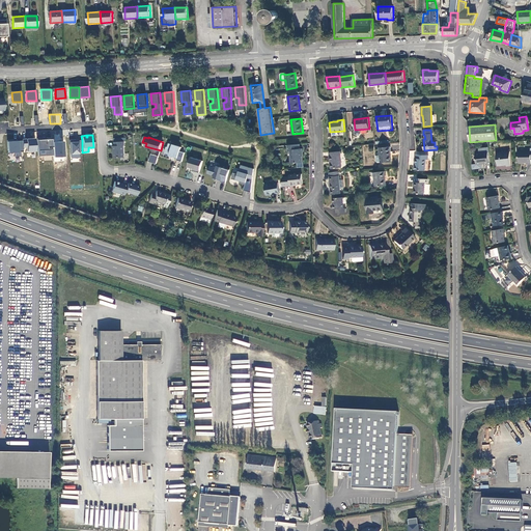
[(36,139),(37,156),(53,155),(52,142),(52,138),(36,139)]
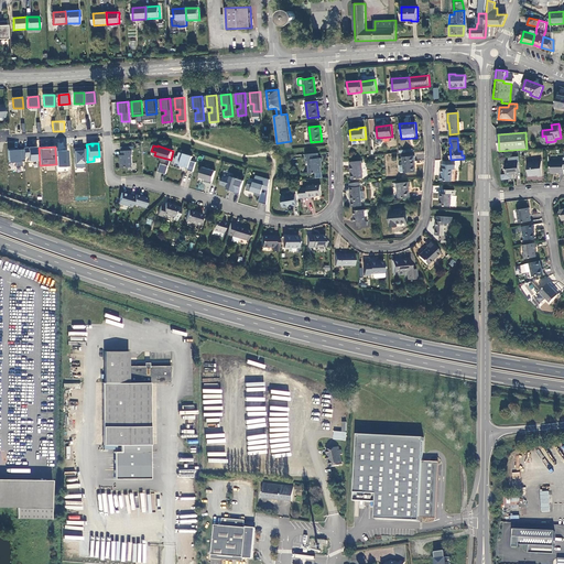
[(28,156),(29,161),(38,160),(36,148),(23,148),(23,150),(23,156),(28,156)]
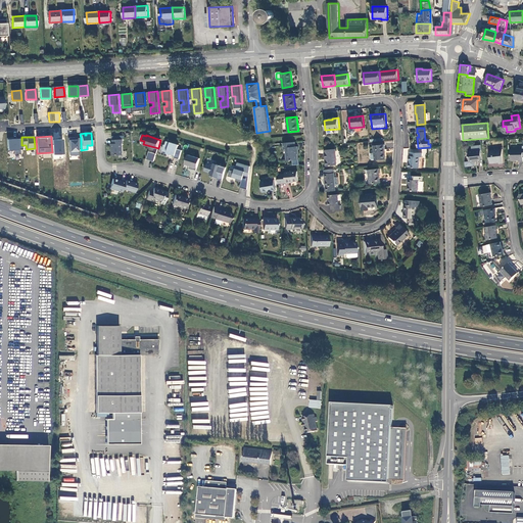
[(21,139),(16,139),(16,138),(7,138),(7,150),(13,150),(14,154),(20,154),(20,150),(22,149),(21,145),(21,139)]
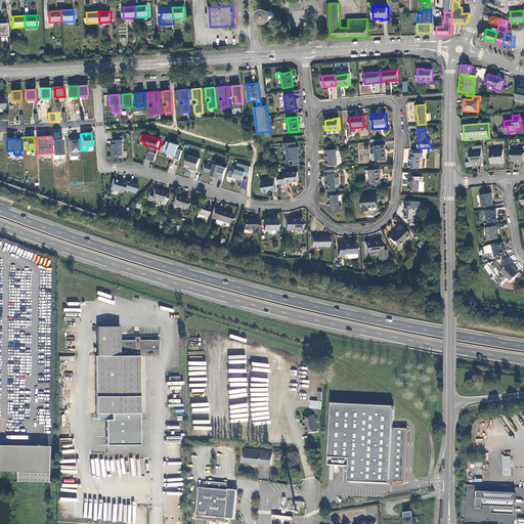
[(78,156),(78,149),(81,149),(81,138),(77,138),(69,138),(70,156),(78,156)]
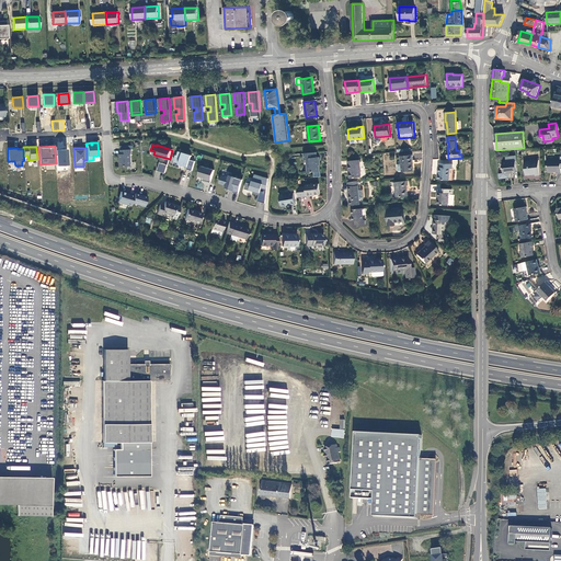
[(132,153),(132,149),(121,150),(121,155),(119,155),(119,160),(121,160),(121,167),(132,165),(132,153)]
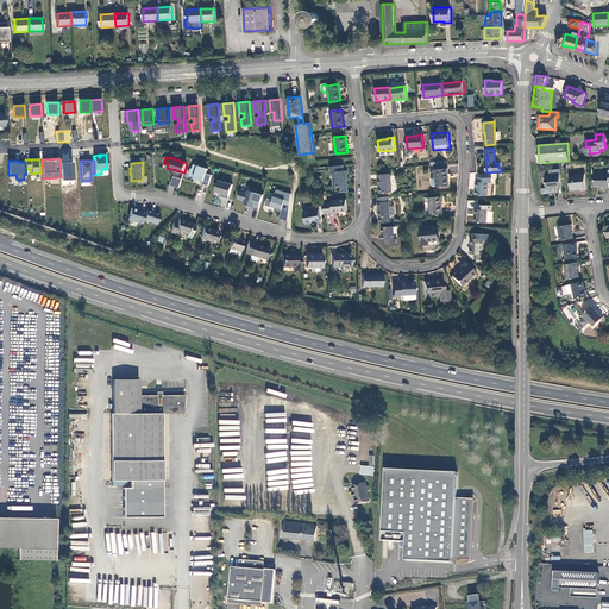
[(71,163),(60,163),(61,177),(61,181),(73,180),(71,163)]
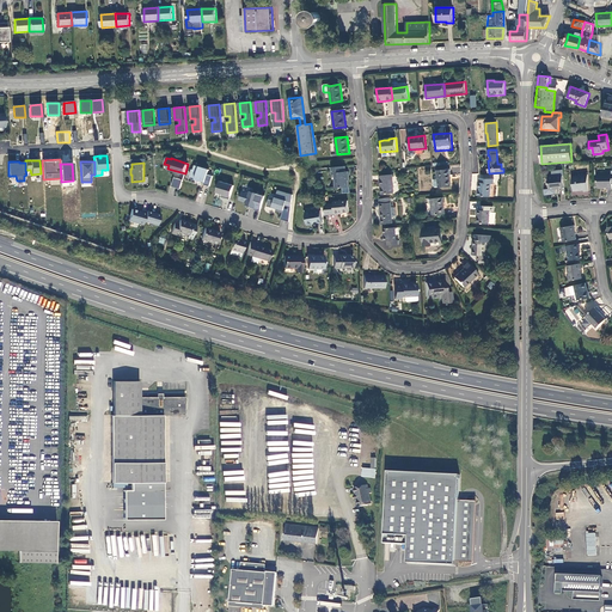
[(195,165),(194,170),(193,170),(190,177),(196,178),(196,179),(204,182),(203,185),(210,187),(213,176),(208,175),(209,170),(195,165)]
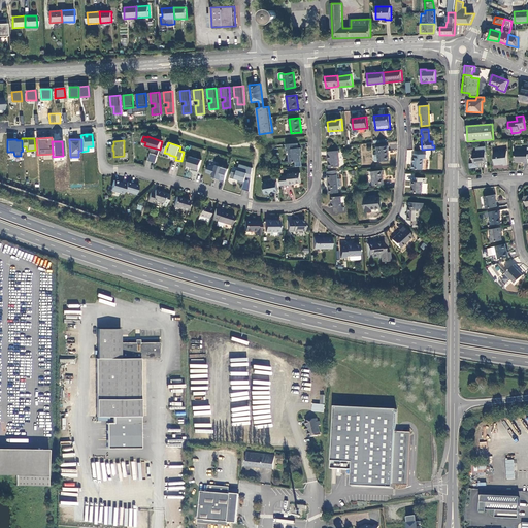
[(297,149),(297,143),(286,144),(287,151),(290,151),(290,162),(300,162),(300,156),(301,156),(300,147),(297,149)]
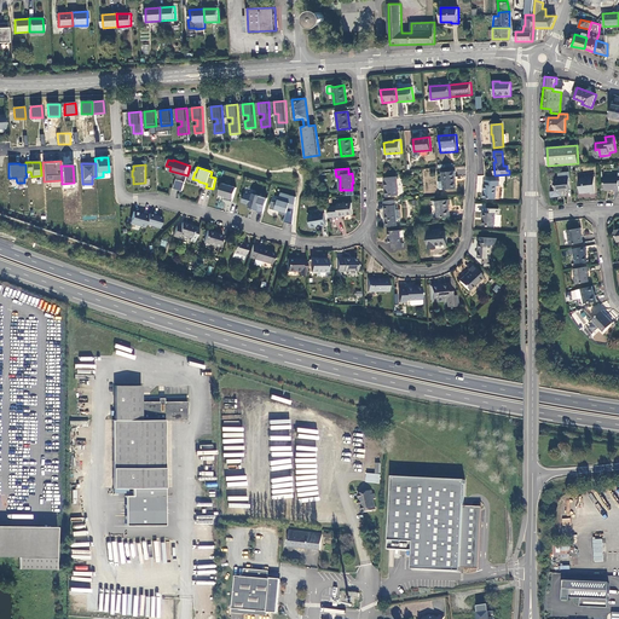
[(444,190),(456,189),(455,171),(443,172),(444,190)]
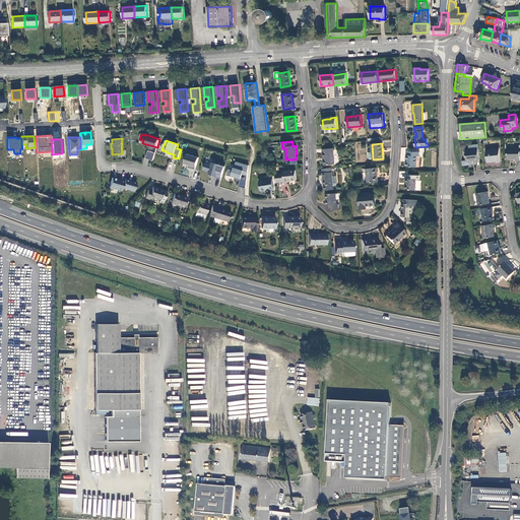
[(479,159),(477,144),(468,145),(469,150),(465,150),(466,160),(462,160),(463,166),(472,165),(471,160),(479,159)]
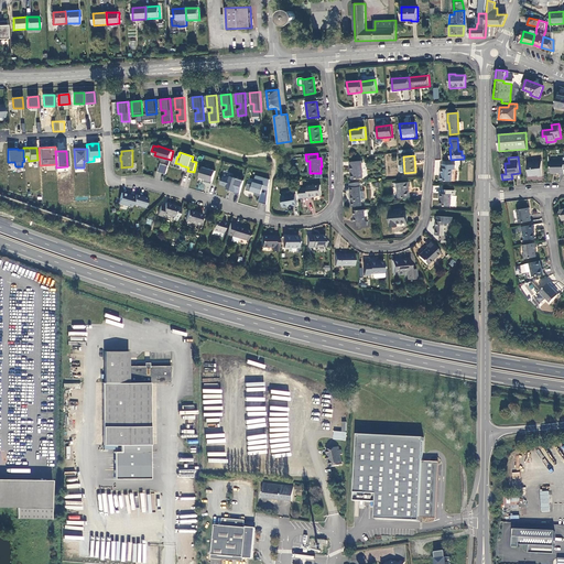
[(563,169),(563,156),(563,158),(563,160),(550,161),(550,173),(560,173),(560,174),(563,174),(563,170),(563,169)]
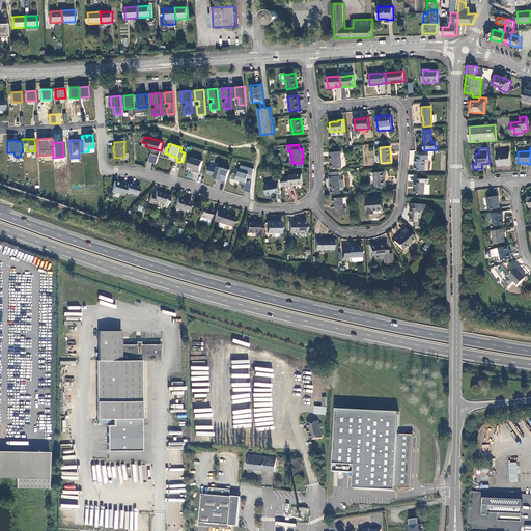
[(331,169),(341,168),(340,151),(329,152),(331,169)]
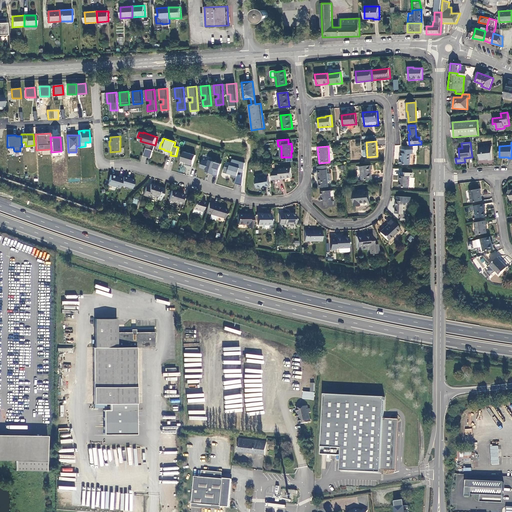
[(492,160),(491,146),(478,147),(480,160),(488,159),(488,160),(492,160)]
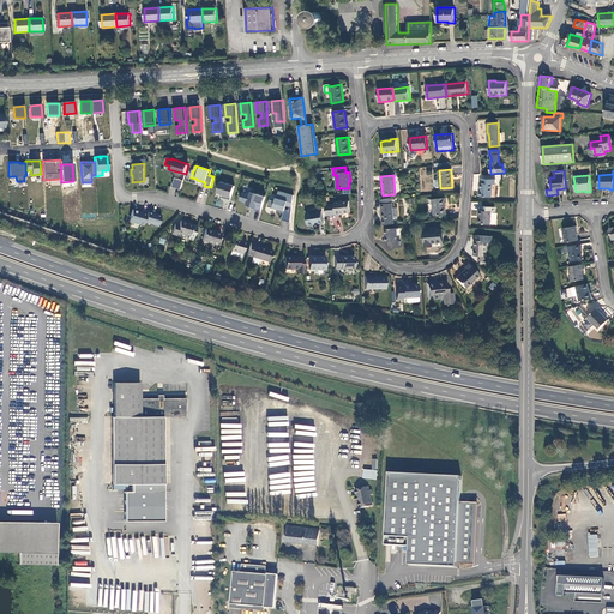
[(181,190),(182,187),(184,181),(175,179),(173,187),(181,190)]
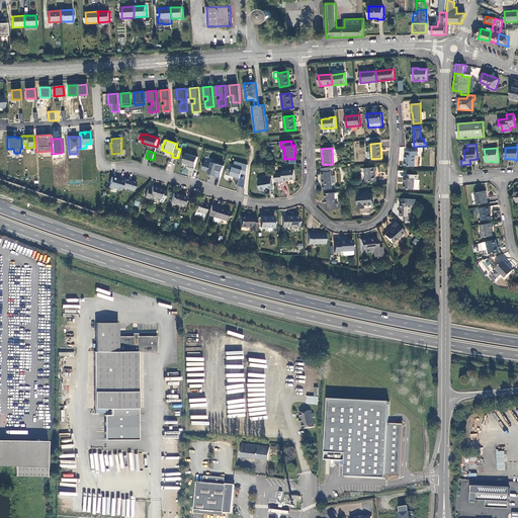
[(406,155),(405,166),(415,167),(416,156),(417,156),(418,152),(407,151),(406,155)]
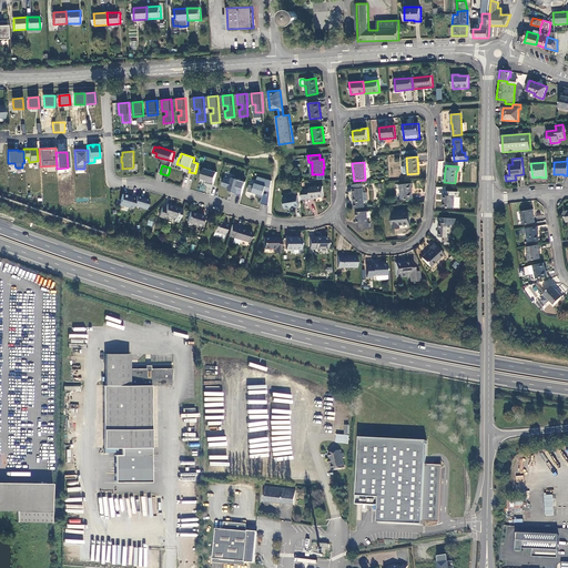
[(213,185),(217,172),(204,169),(201,179),(206,180),(205,182),(213,185)]
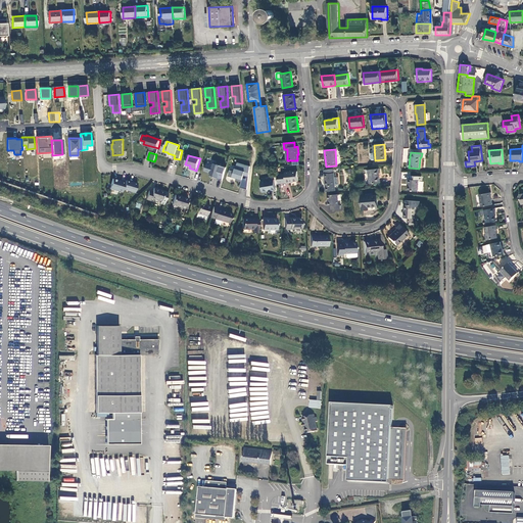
[(211,165),(212,169),(211,171),(208,173),(212,179),(214,178),(216,177),(218,178),(218,179),(218,180),(223,181),(227,168),(218,164),(216,162),(211,165)]
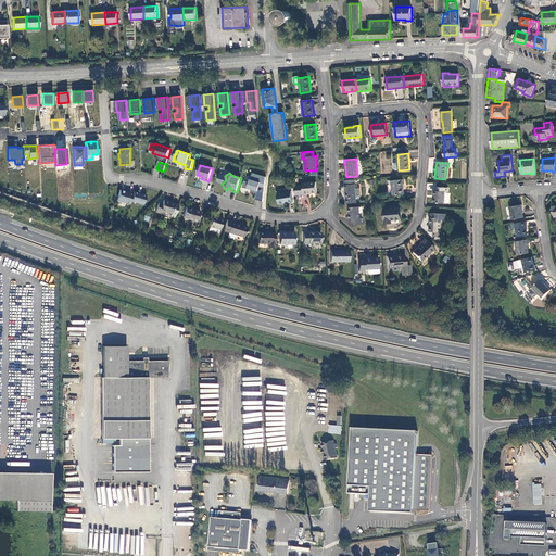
[(263,202),(266,177),(253,174),(251,179),(250,182),(244,181),(242,188),(251,190),(251,191),(257,193),(255,200),(263,202)]
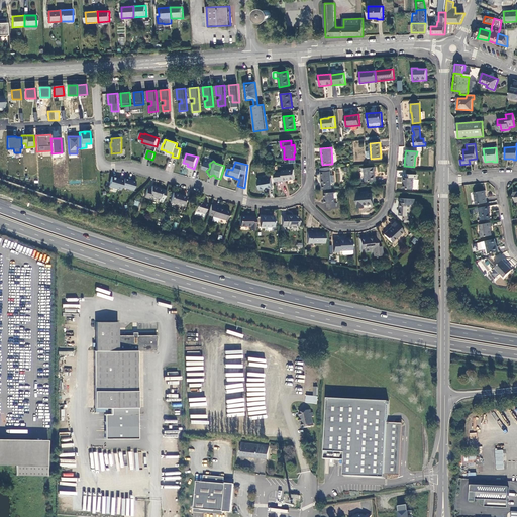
[(329,168),(320,169),(322,190),(331,189),(331,184),(330,176),(329,168)]
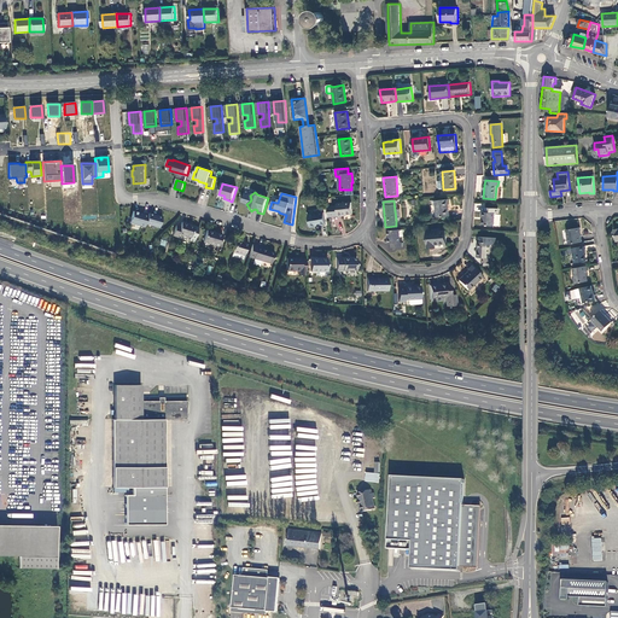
[(437,217),(449,216),(448,200),(435,200),(437,217)]
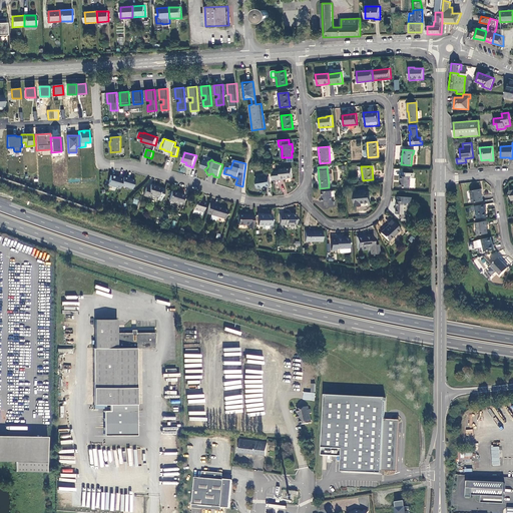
[(280,170),(272,171),(273,180),(285,179),(285,178),(288,178),(293,177),(292,168),(280,169),(280,170)]
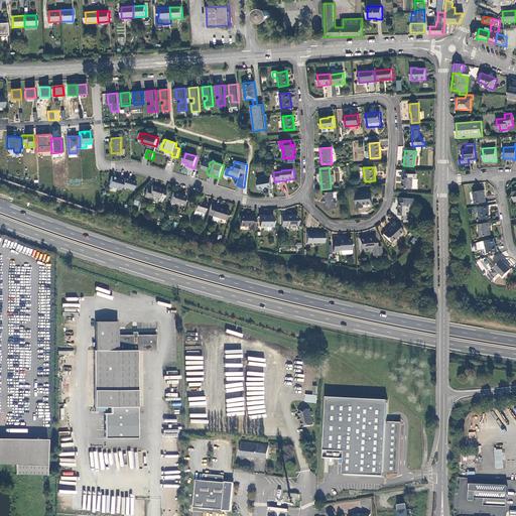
[(403,181),(402,188),(412,188),(413,178),(415,178),(415,174),(404,173),(404,177),(402,177),(401,181),(403,181)]
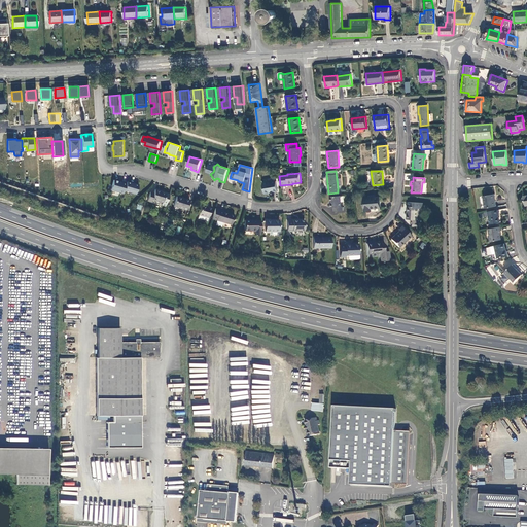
[(113,180),(110,190),(123,194),(124,190),(127,181),(123,180),(121,182),(113,180)]
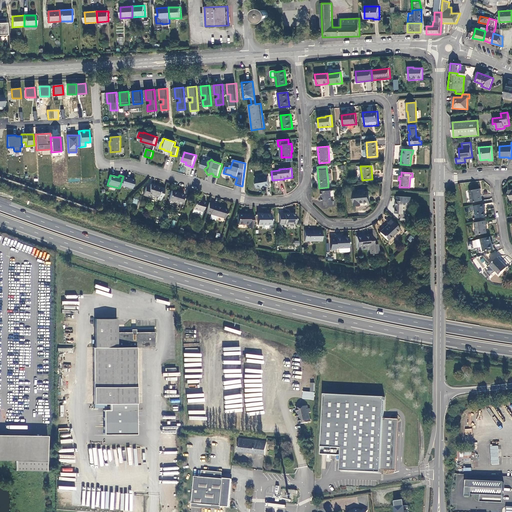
[(134,180),(123,176),(120,185),(132,189),(134,180)]
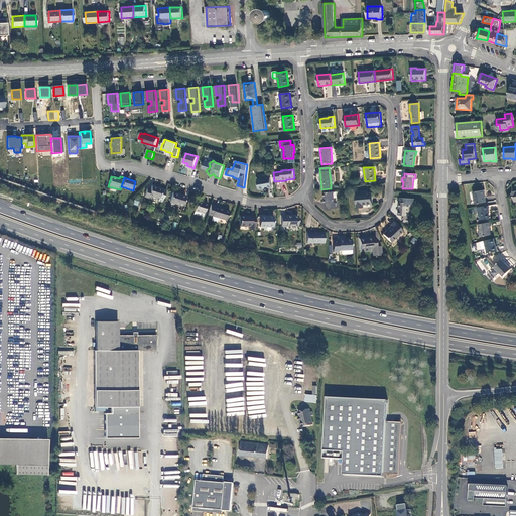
[(259,190),(272,187),(270,177),(257,179),(259,190)]
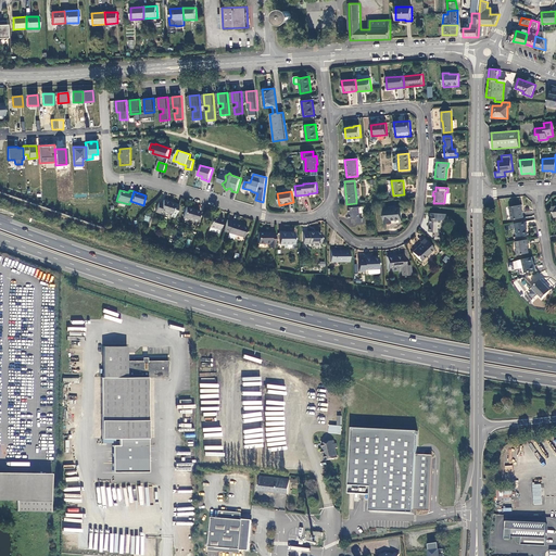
[(155,212),(160,213),(160,211),(171,214),(169,217),(174,218),(178,204),(174,203),(163,200),(162,204),(158,203),(155,212)]
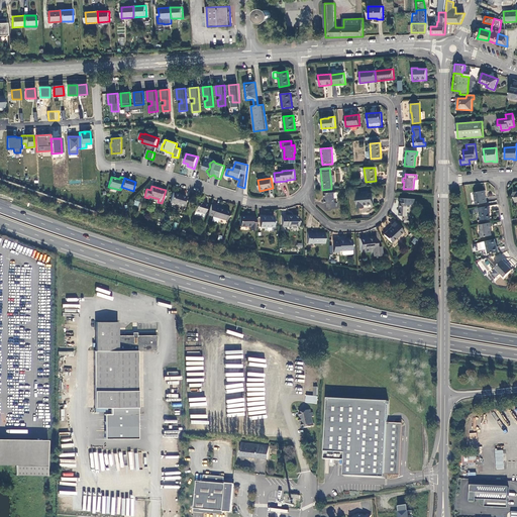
[(476,204),(487,202),(485,196),(486,196),(485,191),(474,192),(476,204)]
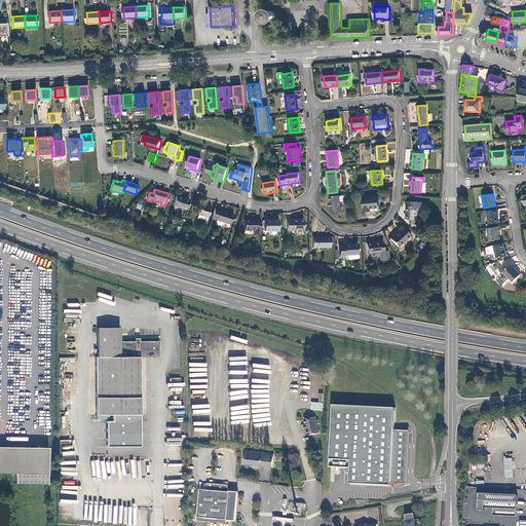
[(333,212),(342,211),(342,207),(340,207),(340,201),(340,196),(340,195),(330,196),(331,208),(333,208),(333,212)]
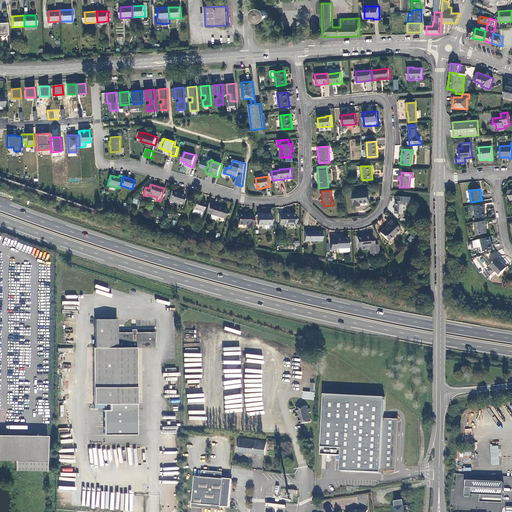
[(171,191),(168,200),(181,205),(184,195),(171,191)]
